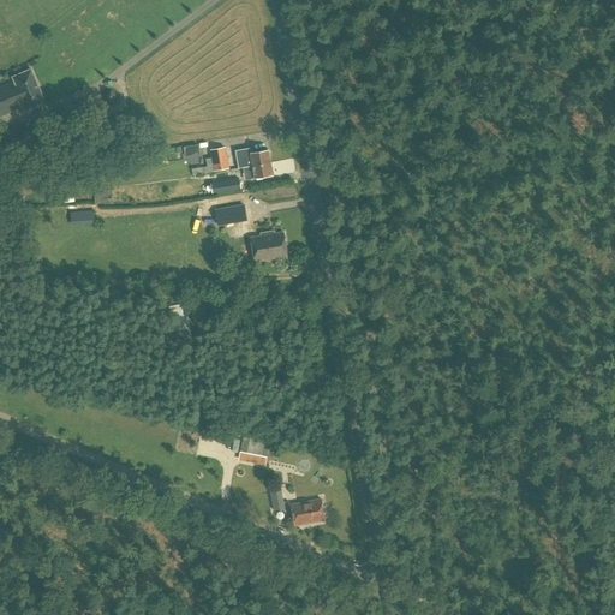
[(0,88),(0,117),(25,107),(28,111),(46,103),(31,70),(13,77),(15,82),(0,88)]
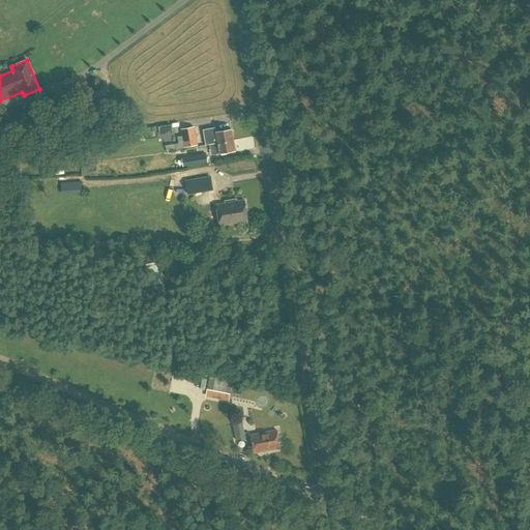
[(165,146),(166,151),(198,145),(195,126),(181,129),(182,137),(177,137),(178,143),(165,146)]
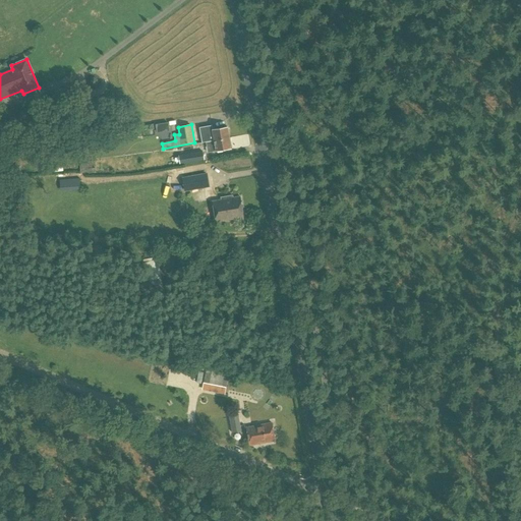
[(206,142),(229,137),(227,127),(213,129),(212,125),(199,127),(201,143),(206,142)]
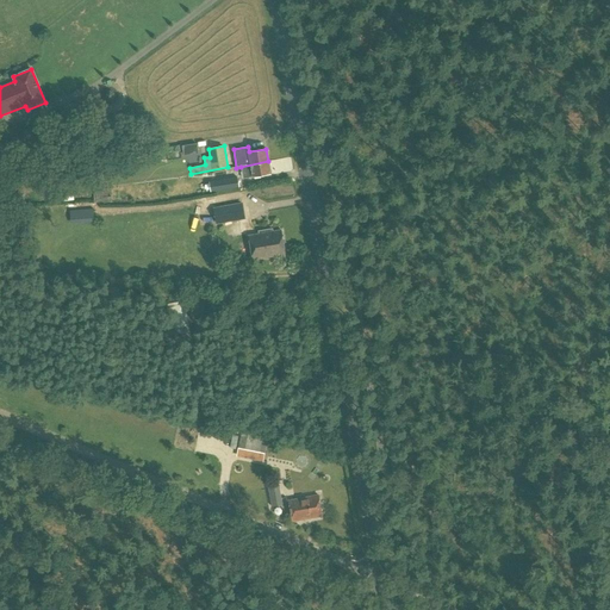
[(241,167),(243,179),(271,174),(268,161),(241,167)]
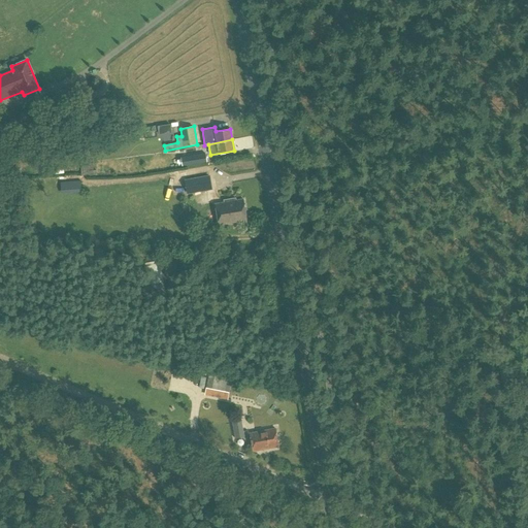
[(185,157),(186,165),(206,162),(205,154),(185,157)]
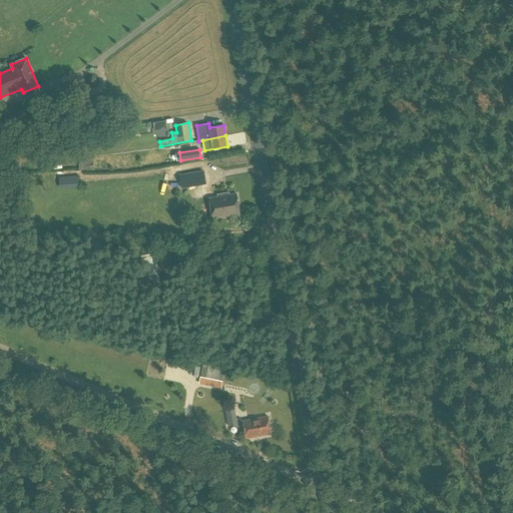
[(90,165),(90,158),(78,158),(79,170),(94,170),(94,165),(90,165)]
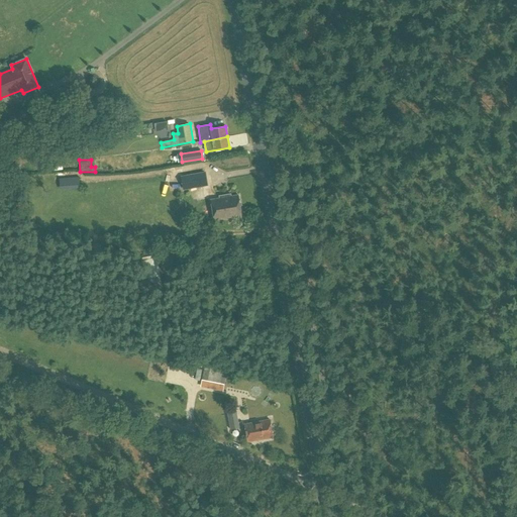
[(183,191),(185,190),(202,187),(203,198),(212,197),(210,187),(208,186),(206,172),(181,176),(183,191)]
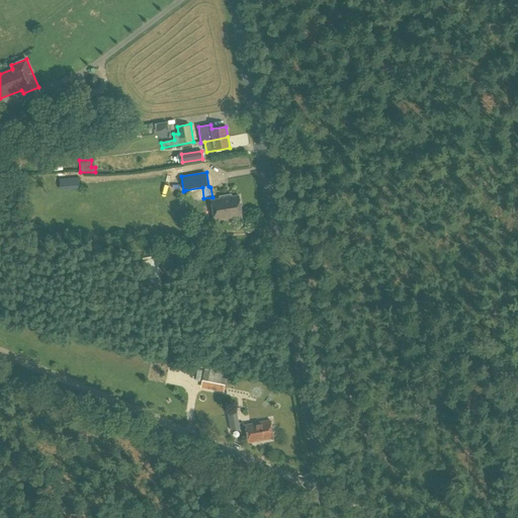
[(62,190),(81,189),(80,177),(62,178),(62,190)]
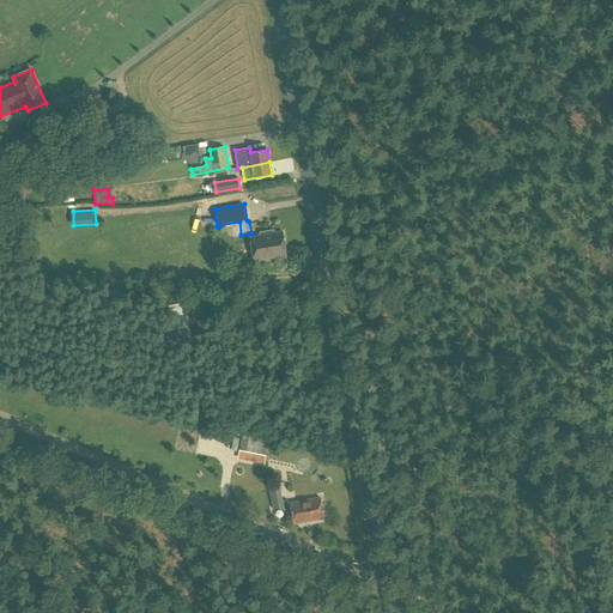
[(254,261),(286,255),(281,232),(250,237),(254,261)]
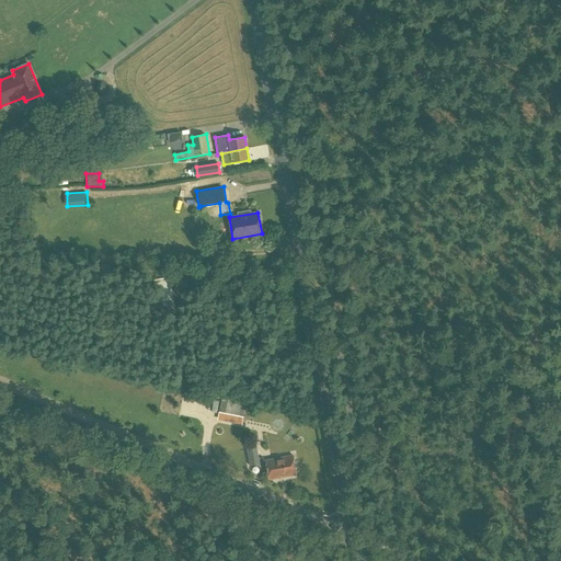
[(180,282),(159,279),(156,298),(172,300),(173,292),(179,293),(180,282)]
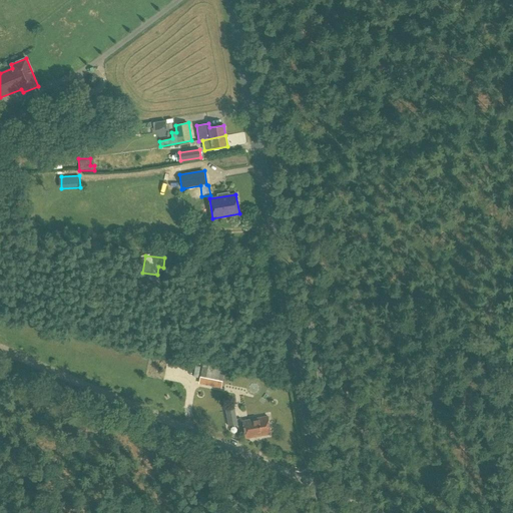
[(223,382),(225,372),(219,371),(220,367),(202,364),(199,378),(217,382),(217,380),(223,382)]
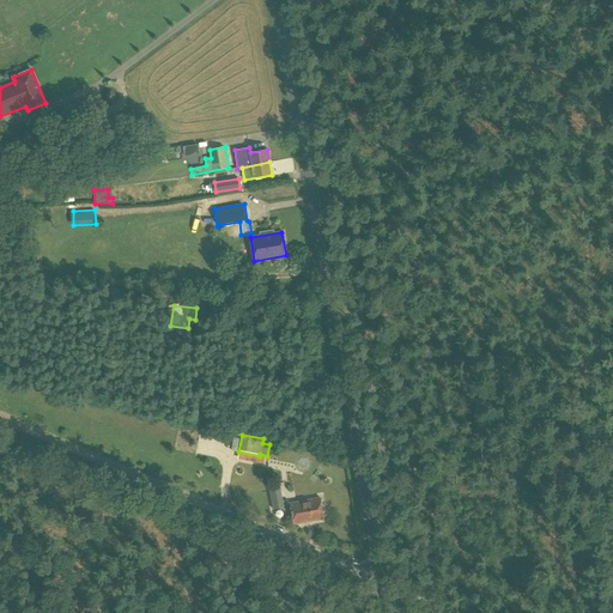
[(273,510),(284,508),(280,487),(269,490),(273,510)]
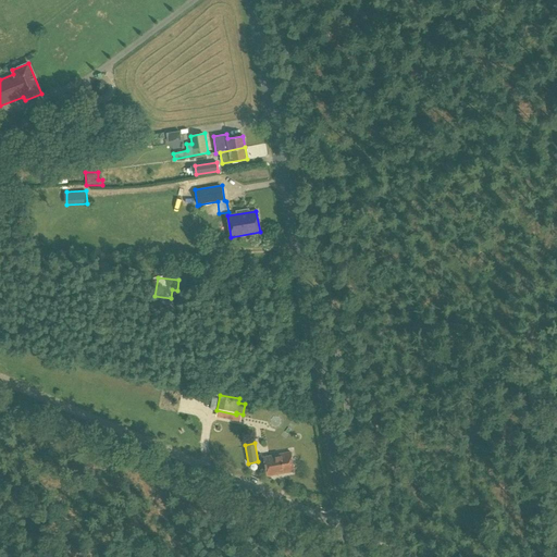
[(267,477),(294,471),(291,453),(263,457),(267,477)]
